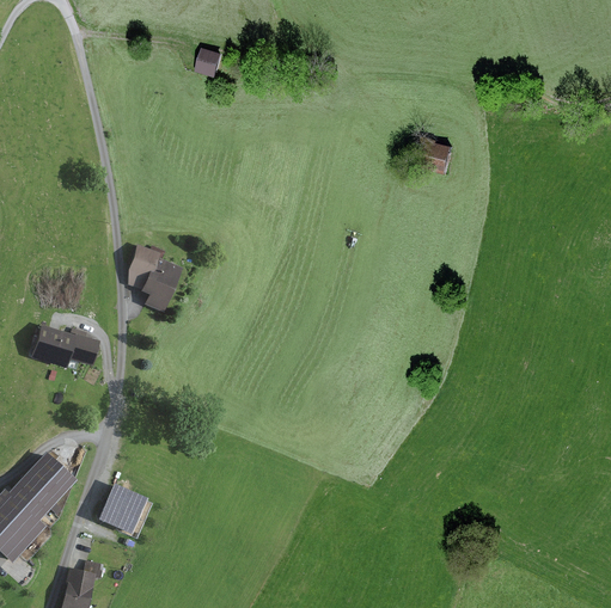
[(221,53),(200,45),(191,68),(213,75),(221,53)]
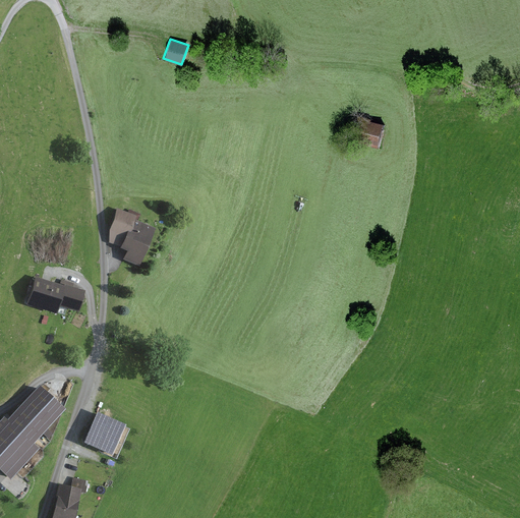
[(382,123),(362,118),(356,139),(377,145),(382,123)]
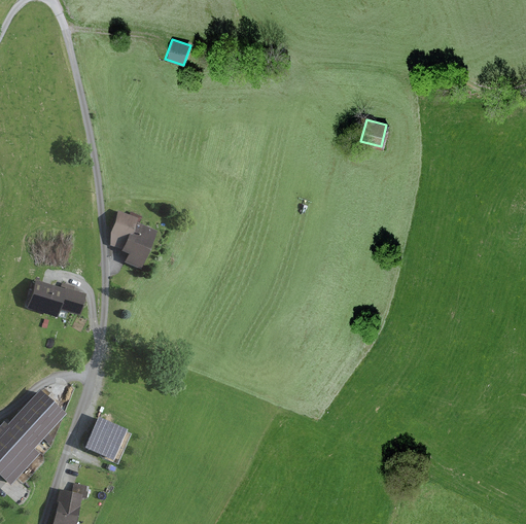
[(154,224),(117,209),(111,226),(113,241),(123,246),(121,252),(141,259),(154,224)]
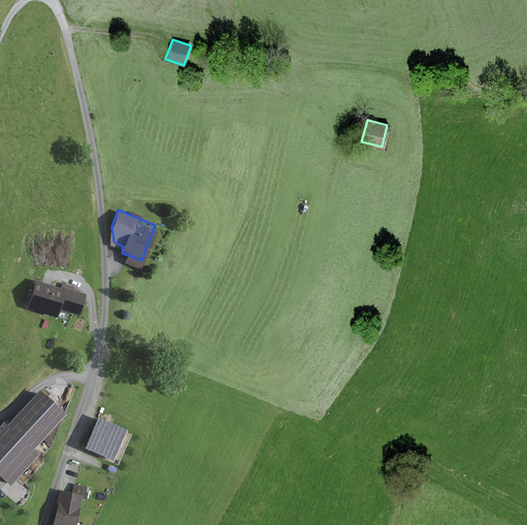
[(76,295),(30,280),(22,306),(53,317),(56,306),(71,312),(76,295)]
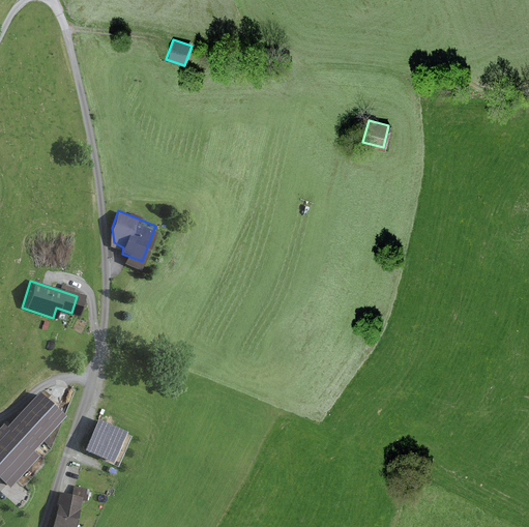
[(60,413),(38,392),(6,428),(4,425),(0,429),(0,472),(7,479),(32,452),(29,446),(60,413)]
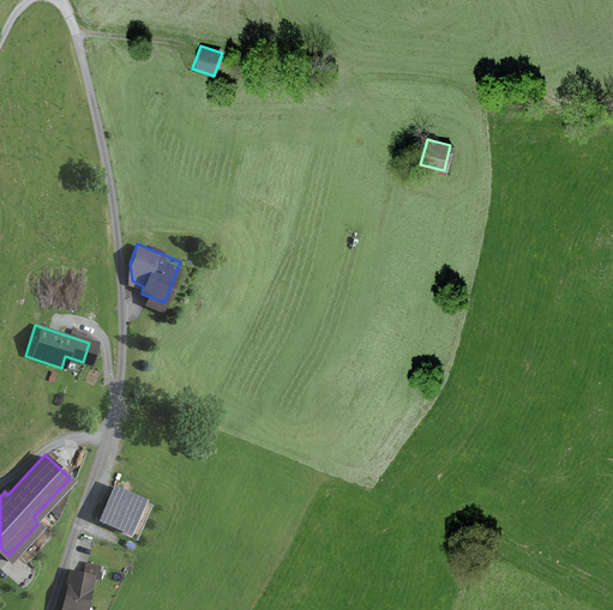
[(142,496),(114,484),(101,517),(128,527),(142,496)]
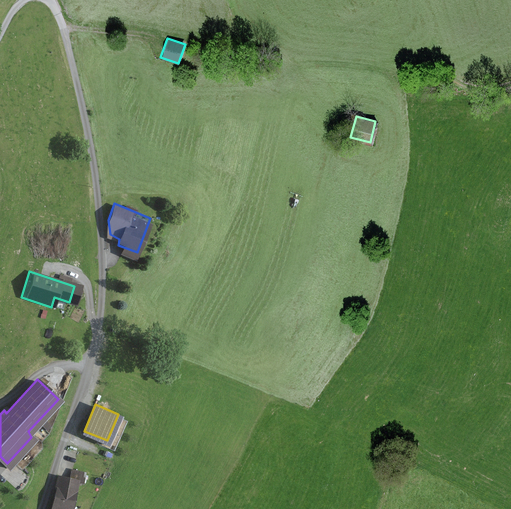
[(99,462),(92,475),(103,480),(109,467),(99,462)]
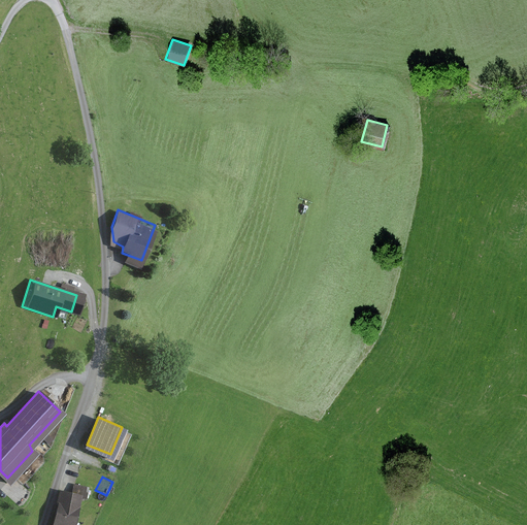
[(74,524),(84,494),(63,488),(52,524),(74,524)]
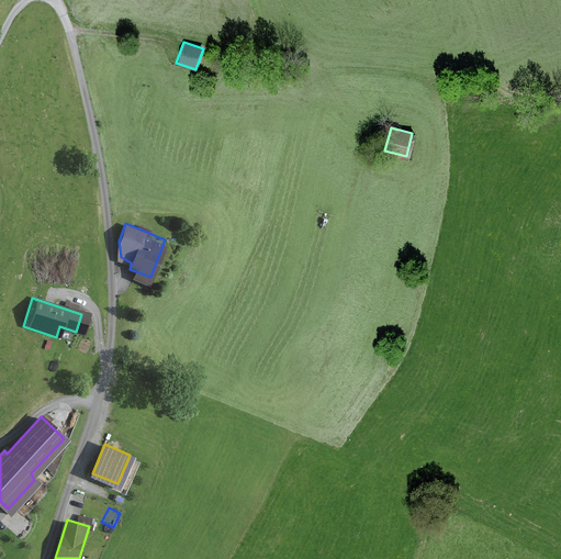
All buildings are outlined.
